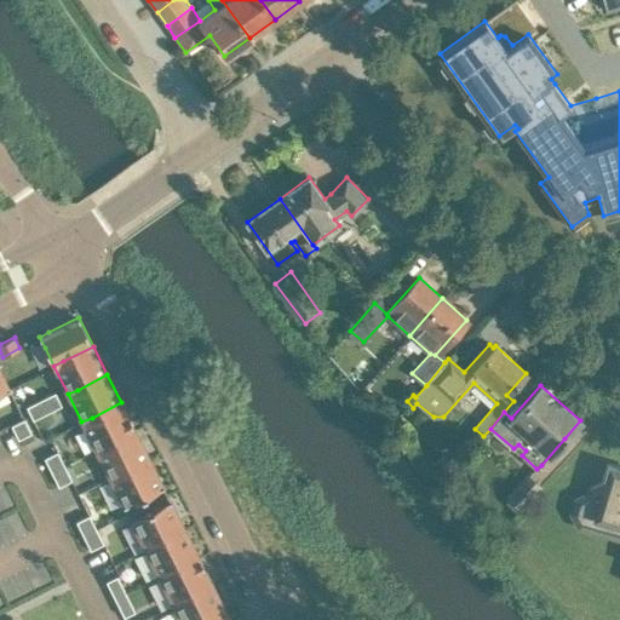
[(47,412),(62,405),(55,392),(41,400),(47,412)]
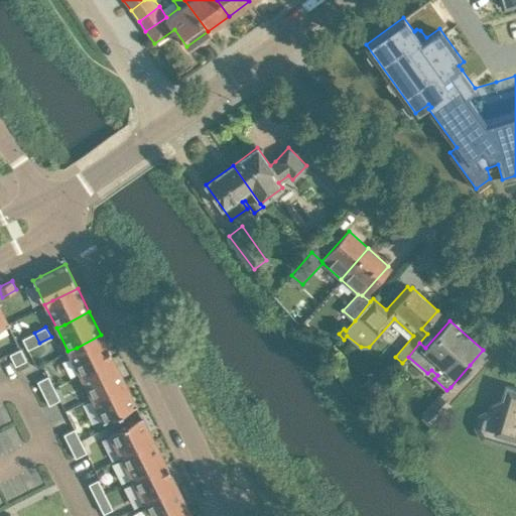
[(27,349),(39,343),(34,333),(22,338),(25,346),(27,349)]
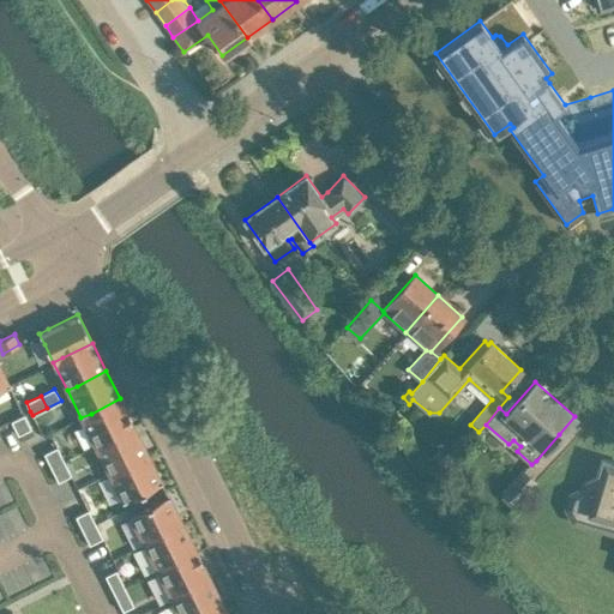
[(104,441),(134,426),(120,398),(91,414),(80,417),(95,446),(104,441)]
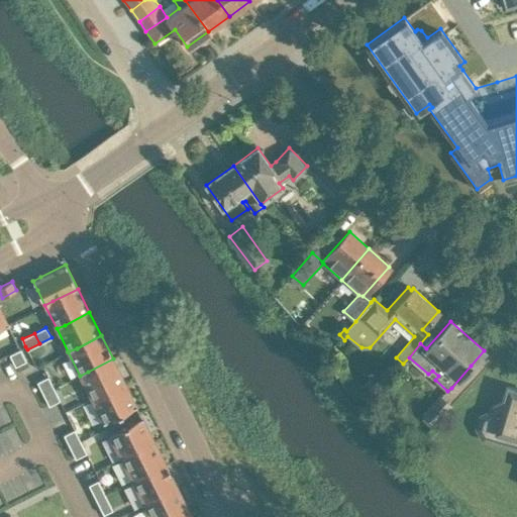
[(26,360),(20,349),(20,348),(9,354),(15,367),(15,366),(25,360),(26,360)]
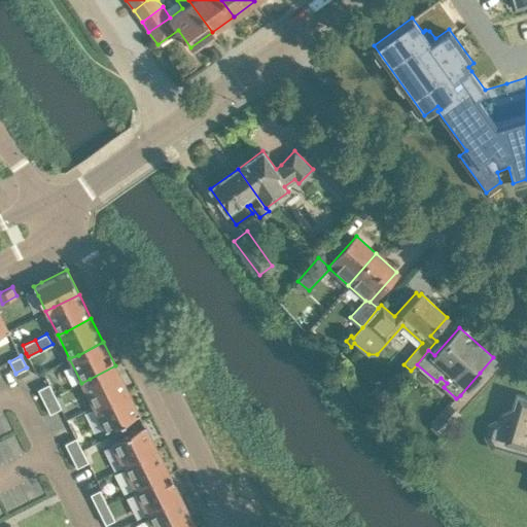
[(94,407),(127,389),(115,365),(90,379),(81,383),(94,407)]
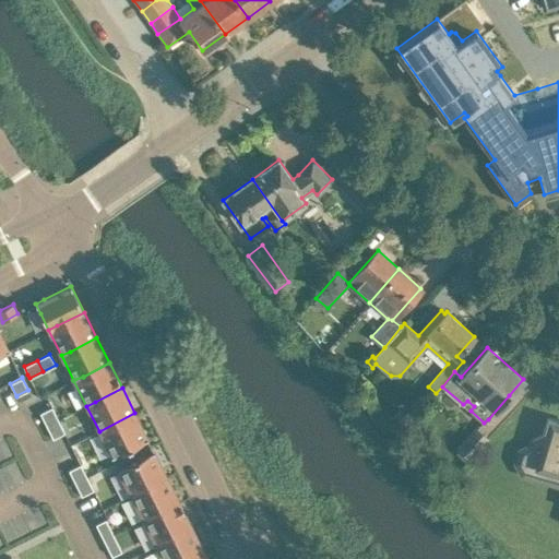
[(47,426),(58,419),(51,406),(51,407),(40,413),(47,426)]
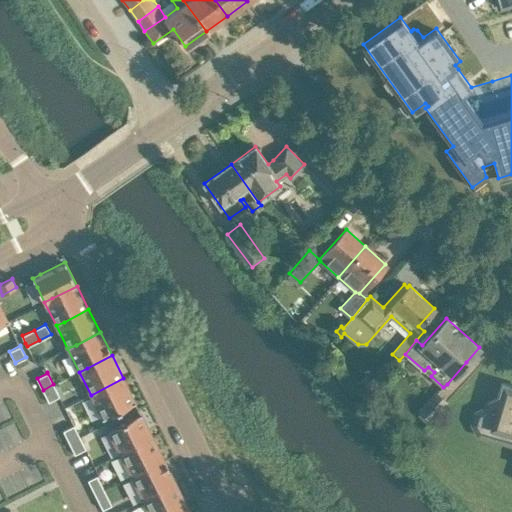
[(103,418),(135,402),(123,378),(91,395),(103,418)]
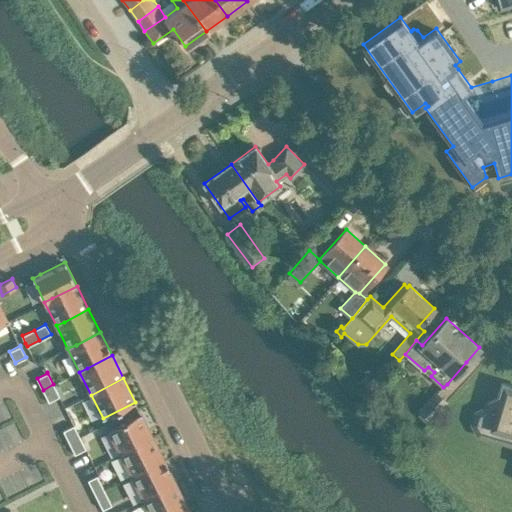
[(59,396),(53,384),(43,390),(48,401),(59,396)]
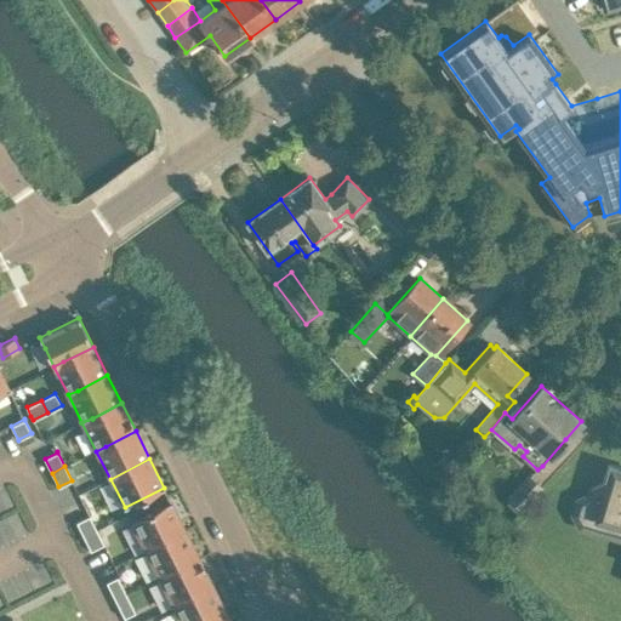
[(620,468),(610,466),(602,493),(592,489),(591,496),(590,496),(580,502),(576,514),(581,524),(620,535),(620,468)]
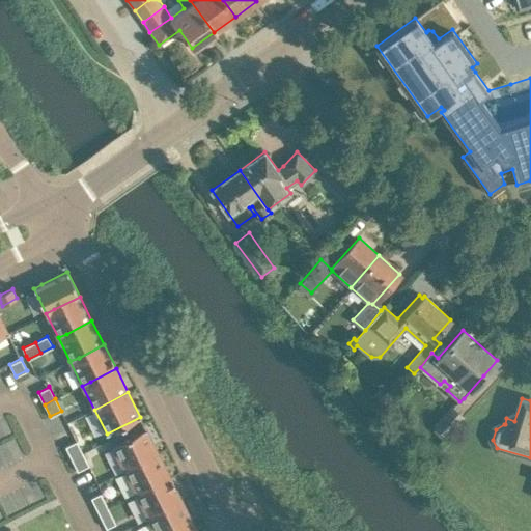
[(447,438),(465,419),(451,407),(434,425),(447,438)]
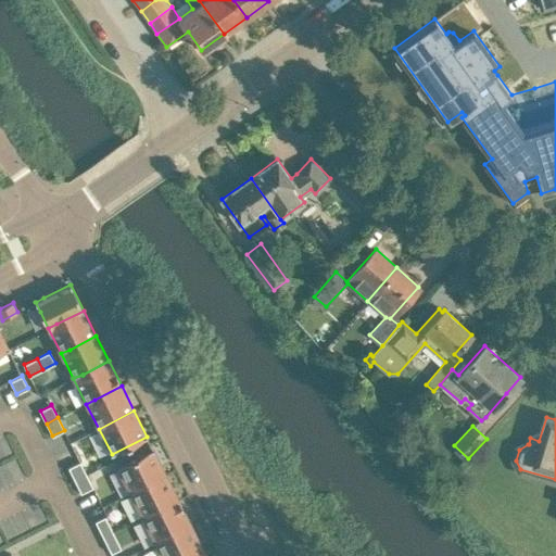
[(130,492),(166,475),(152,449),(126,462),(117,466),(124,480),(130,492)]
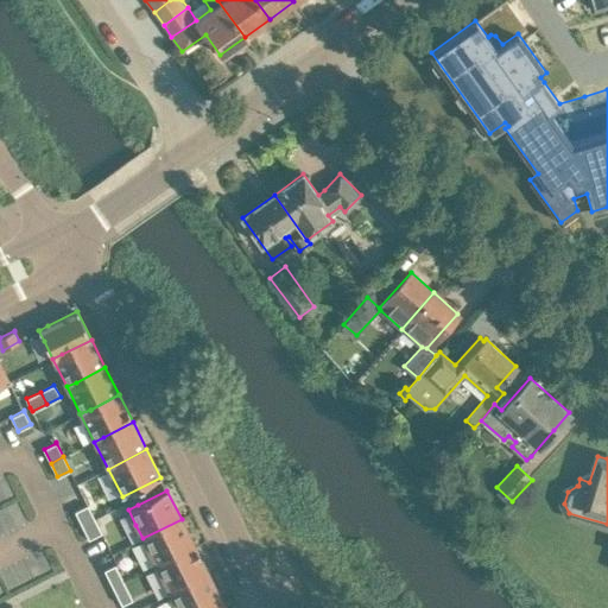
[(82,525),(94,519),(88,505),(87,505),(75,511),(82,525)]
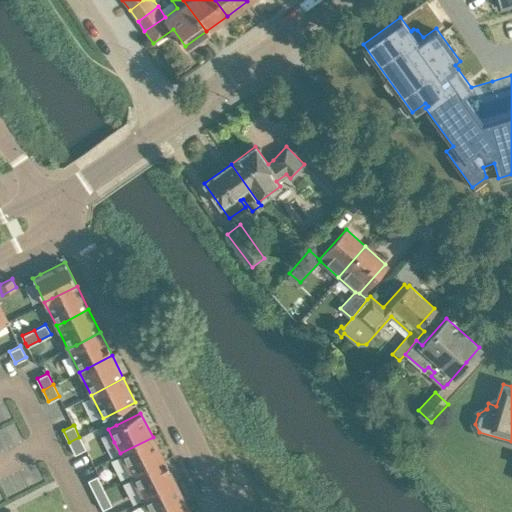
[(85,449),(85,448),(79,437),(69,442),(75,454),(85,449)]
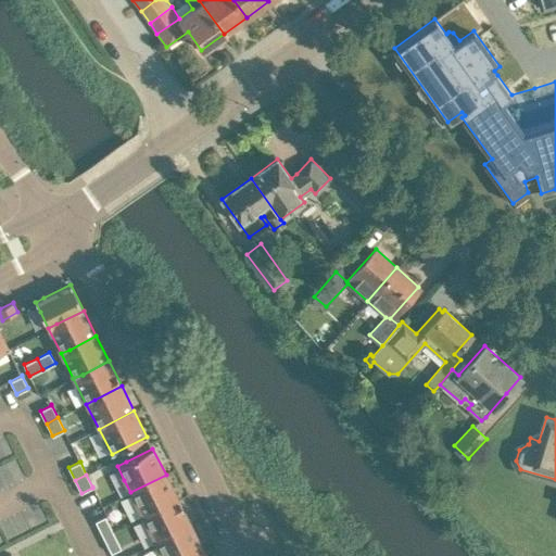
[(151,513),(178,500),(166,475),(130,492),(142,517),(151,513)]
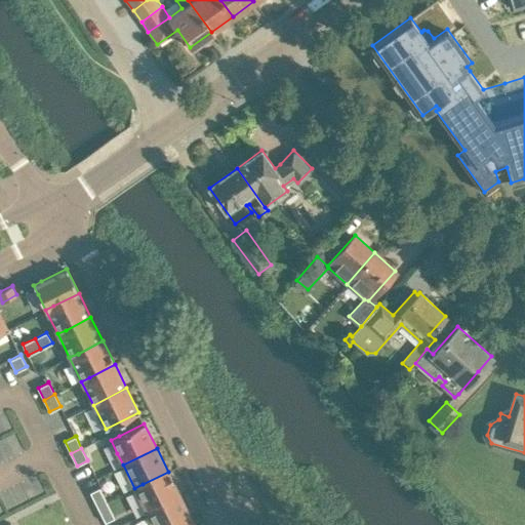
[(155,508),(180,495),(168,472),(143,484),(134,488),(147,512),(155,508)]
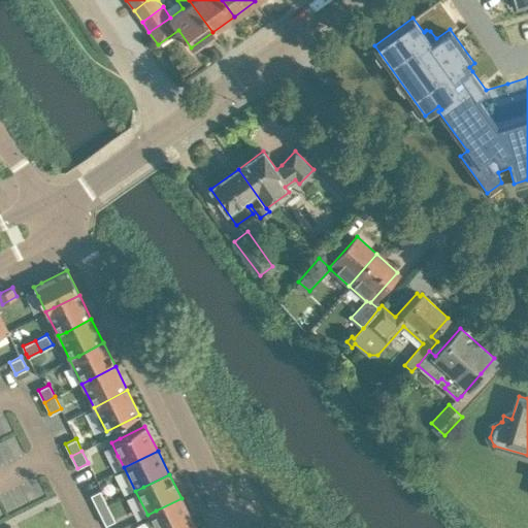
[(107,505),(100,490),(91,495),(98,510),(107,505)]
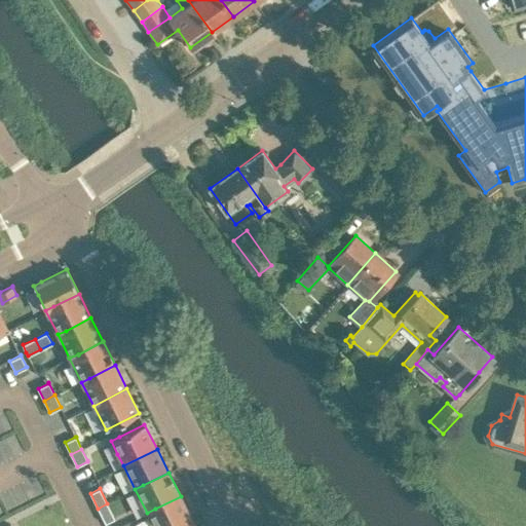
[(180,525),(192,520),(181,496),(155,509),(147,513),(153,525),(180,525)]
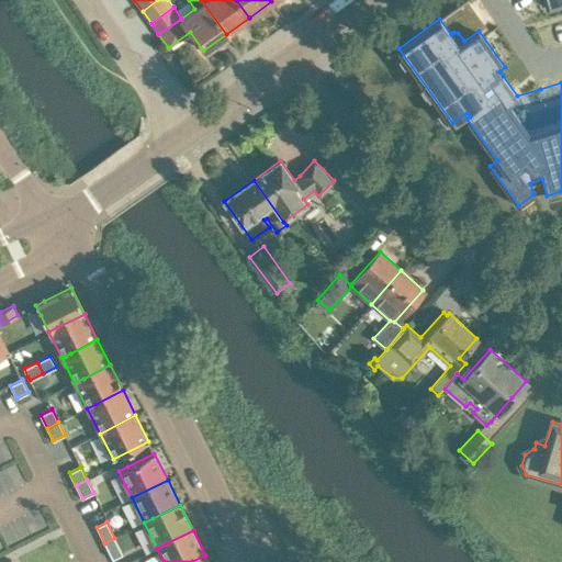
[(112,559),(122,554),(114,538),(104,543),(112,559)]
